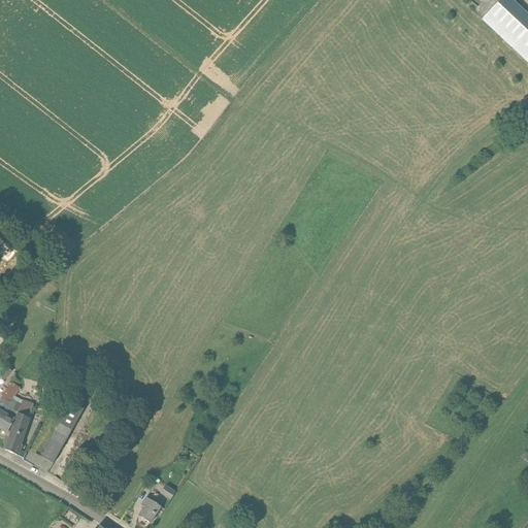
[(527,15),(510,0),(500,0),(482,20),(527,63),(527,15)]
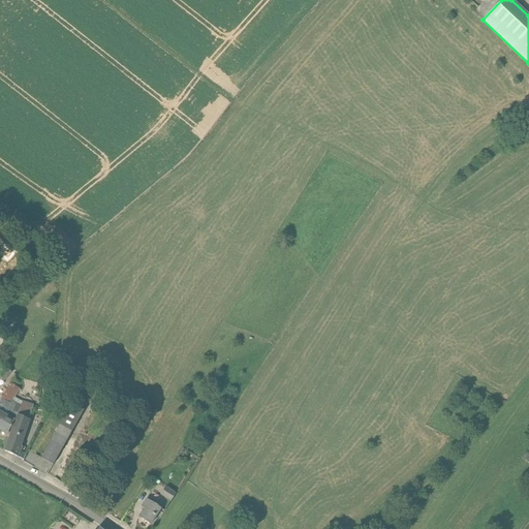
[(9,370),(1,379),(5,382),(13,372),(9,370)]
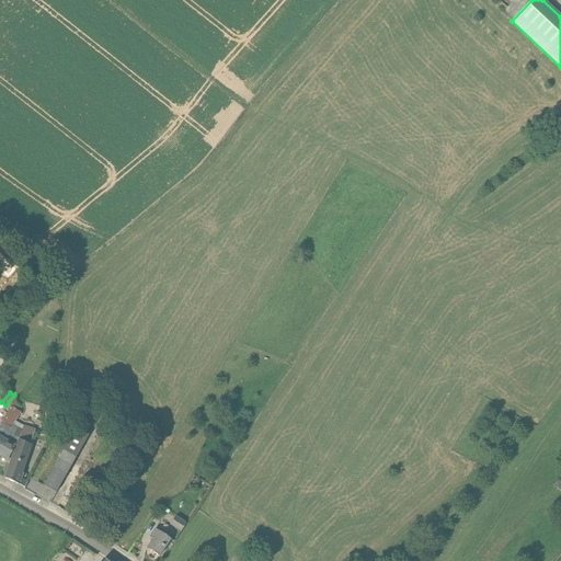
[(21,434),(22,431),(13,425),(21,413),(12,408),(0,426),(0,455),(8,459),(16,448),(15,447),(21,434)]
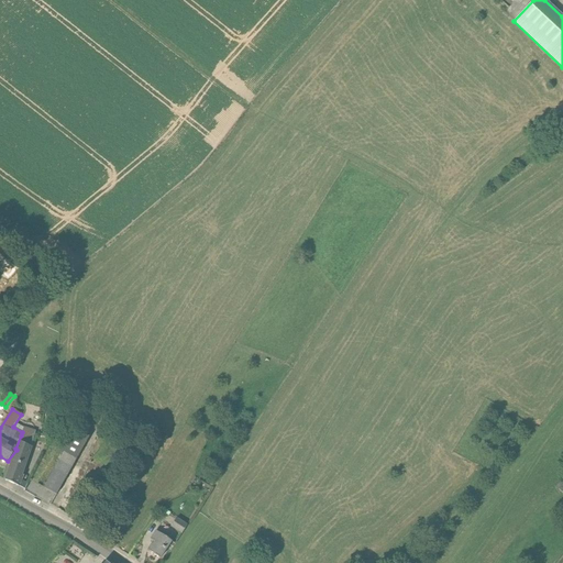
[(21,435),(33,439),(35,431),(23,428),(22,432),(21,435)]
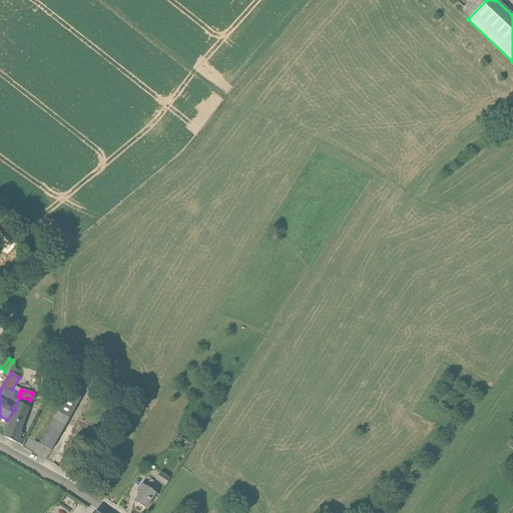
[(83,399),(76,397),(66,395),(56,411),(59,413),(40,445),(50,451),(83,399)]
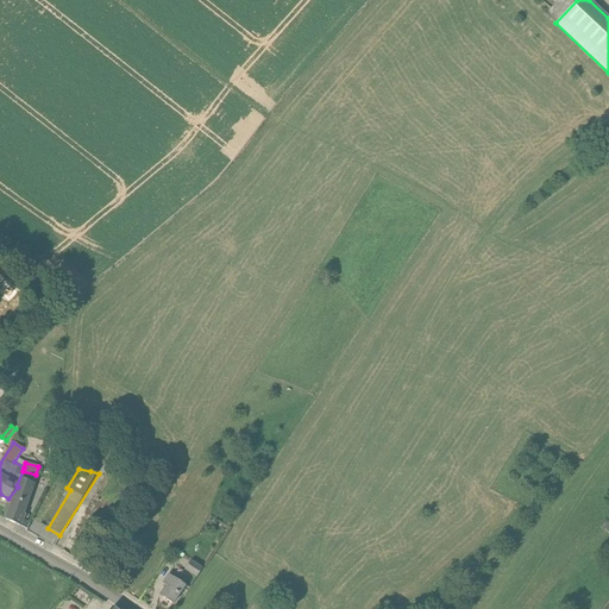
[(23,515),(35,484),(32,483),(36,475),(23,471),(17,485),(18,487),(19,488),(6,520),(17,525),(19,526),(25,515),(23,515)]
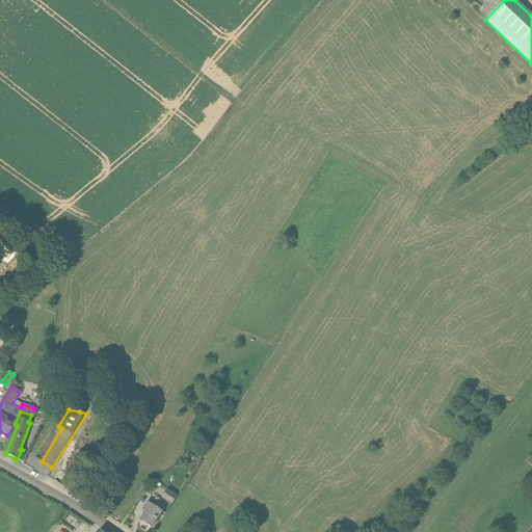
[(162,498),(171,504),(176,496),(167,490),(162,498)]
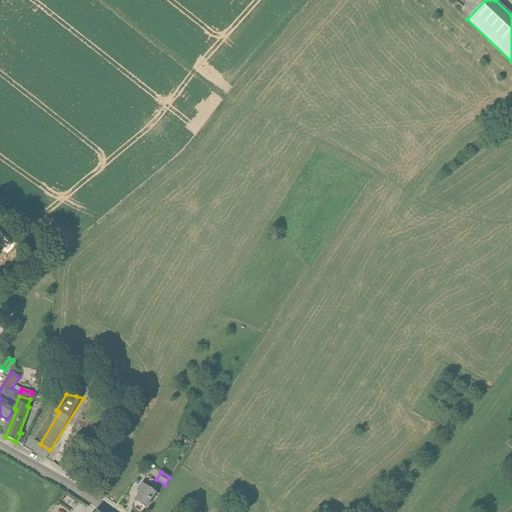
[(141,483),(136,491),(140,493),(135,501),(145,508),(156,493),(141,483)]
